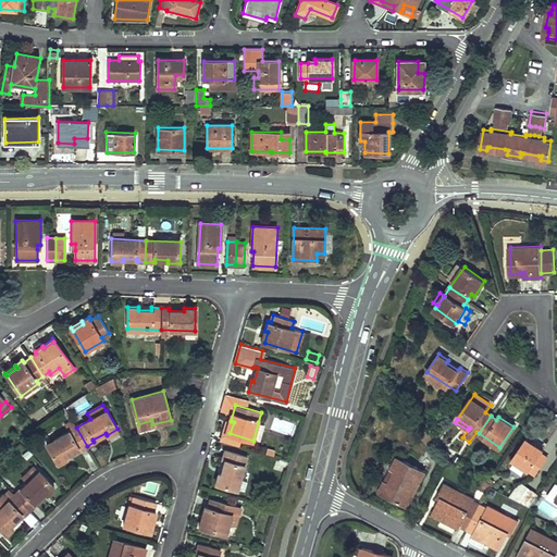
[(87,446),(76,428),(72,420),(65,424),(70,431),(47,444),(58,463),(66,458),(65,456),(77,449),(78,452),(87,446)]
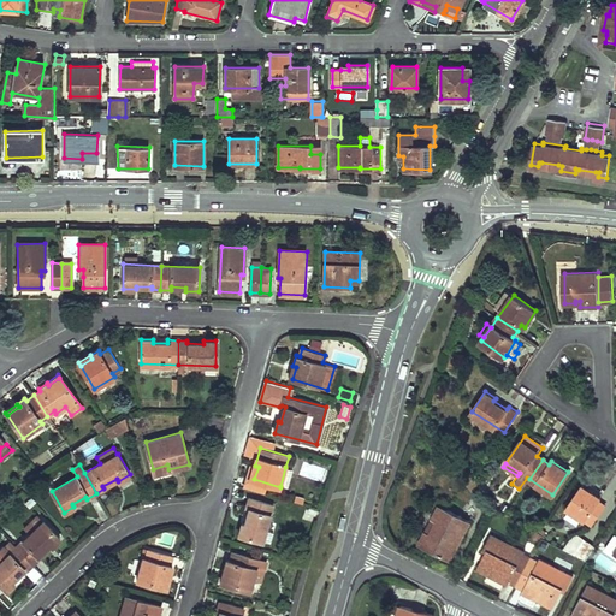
[(294,469),(285,467),(280,486),(288,489),(294,469)]
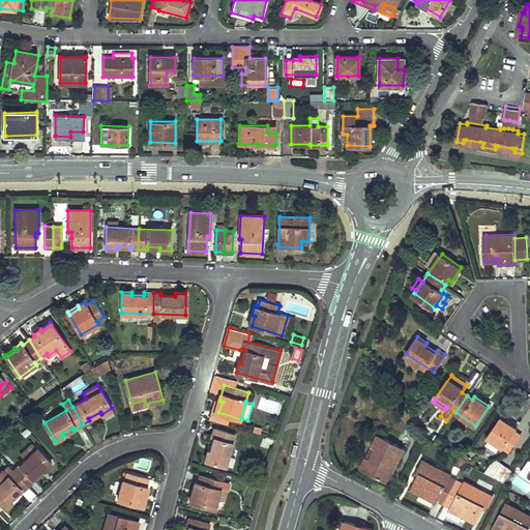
[(405,409),(400,414),(412,430),(418,424),(405,409)]
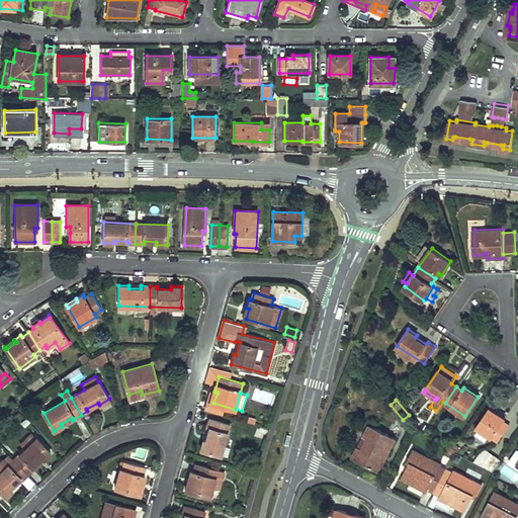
[(500,414),(491,407),(478,426),(498,441),(509,426),(503,422),(504,420),(498,416),(500,414)]
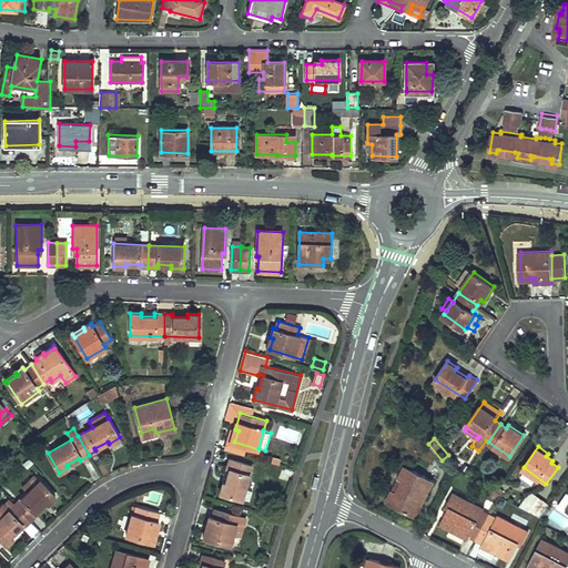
[(27,458),(22,463),(28,467),(32,463),(27,458)]
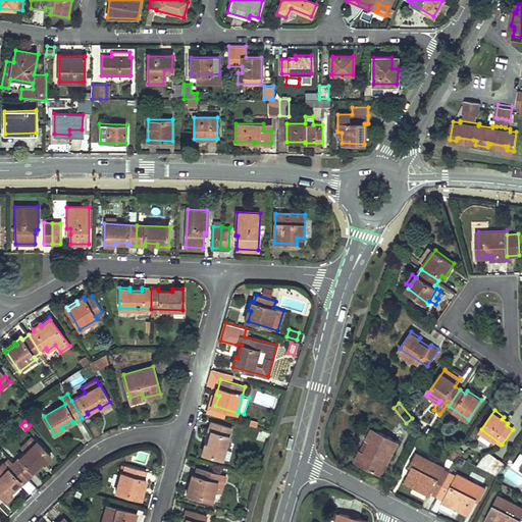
[(231,428),(211,422),(209,430),(211,431),(207,444),(205,442),(203,453),(222,459),(223,459),(225,449),(231,428)]
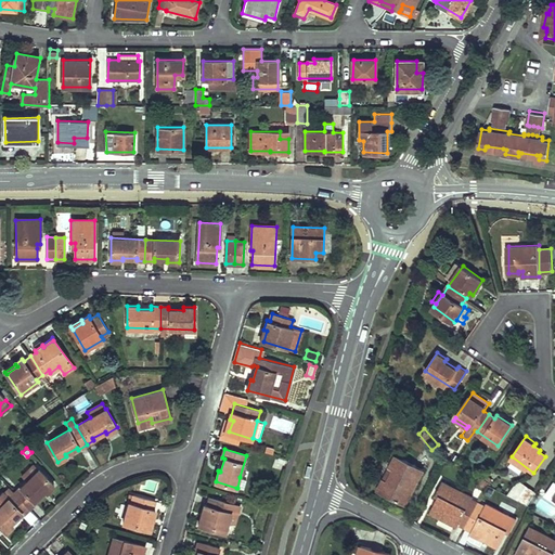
[(388,454),(382,466),(389,470),(391,467),(396,469),(400,473),(394,485),(389,482),(385,479),(378,491),(405,505),(412,493),(408,491),(410,487),(414,489),(424,472),(388,454)]
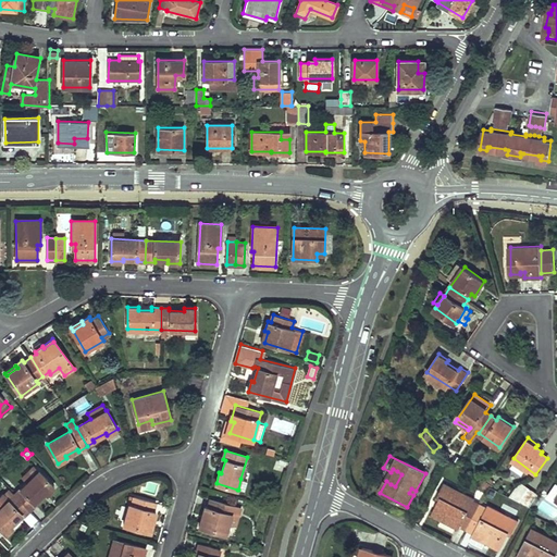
[(46,495),(53,487),(33,467),(25,474),(29,479),(14,494),(31,510),(36,505),(33,503),(44,493),(46,495)]
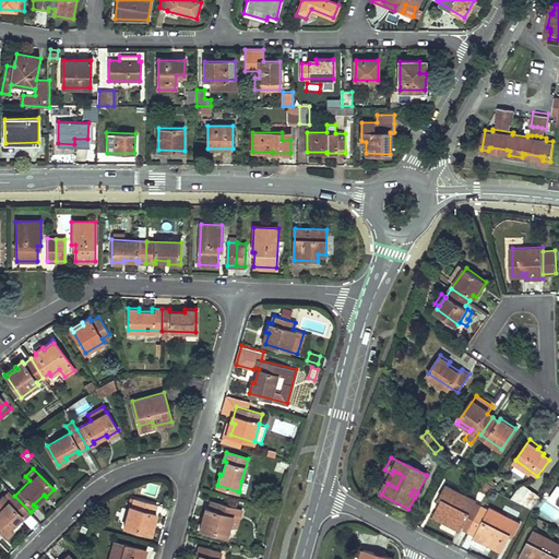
[(403,476),(399,473),(392,486),(396,488),(403,476)]
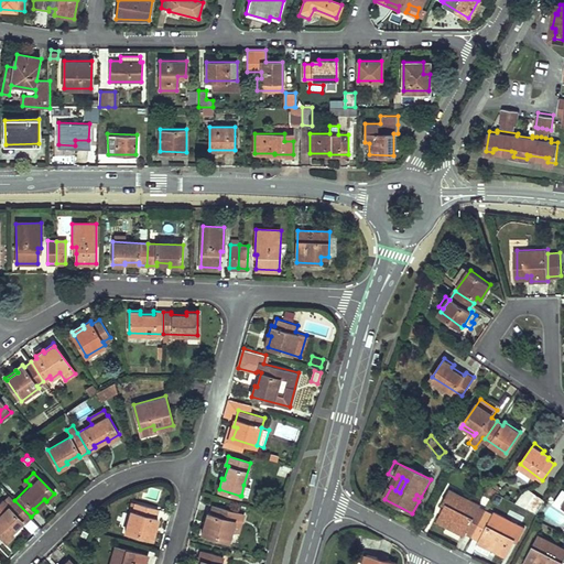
[(251,487),(243,485),(241,496),(248,497),(251,487)]
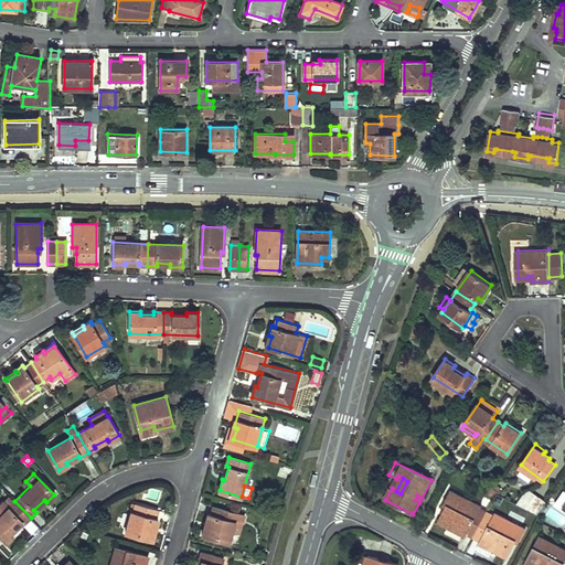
[(149,488),(146,498),(155,500),(158,491),(149,488)]
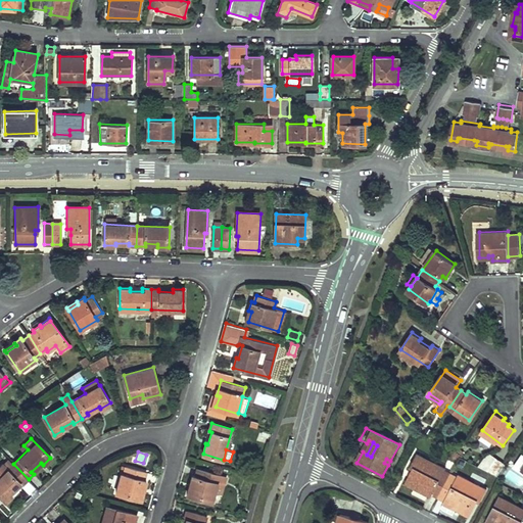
[(446,468),(419,454),(413,465),(417,468),(415,471),(414,470),(408,483),(416,487),(429,494),(433,496),(434,493),(440,496),(452,474),(445,470),(446,468)]
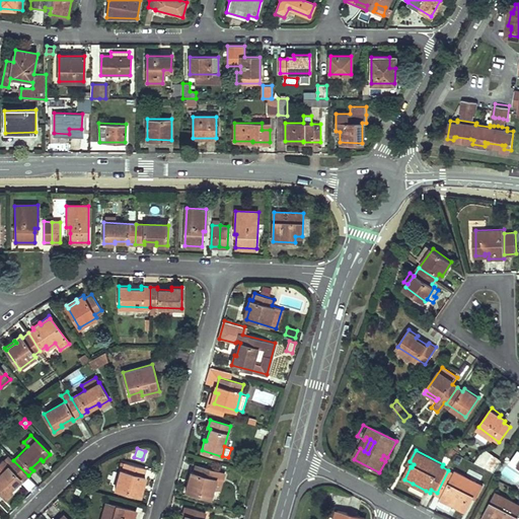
[(488,451),(480,455),(475,463),(494,472),(502,461),(488,451)]
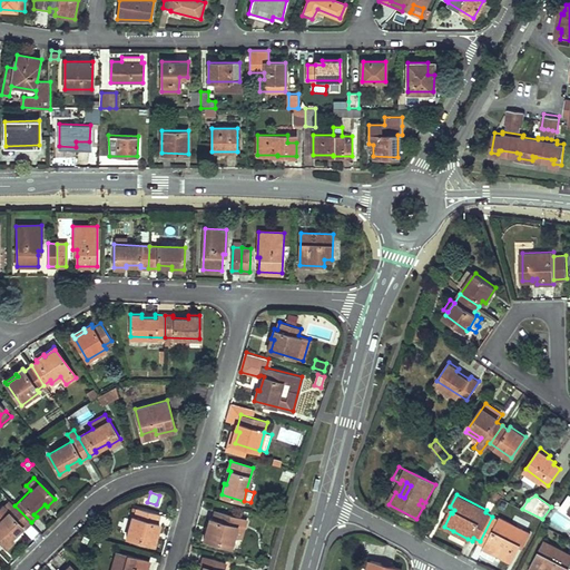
[(45,504),(33,514),(37,517),(47,507),(45,504)]
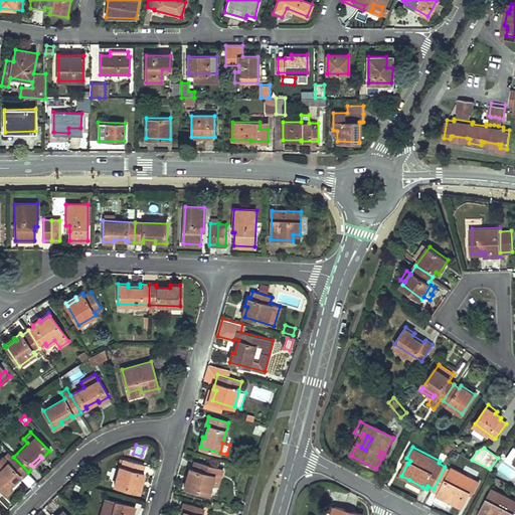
[(13,457),(0,469),(0,489),(5,494),(12,487),(10,485),(19,475),(22,478),(28,472),(13,457)]
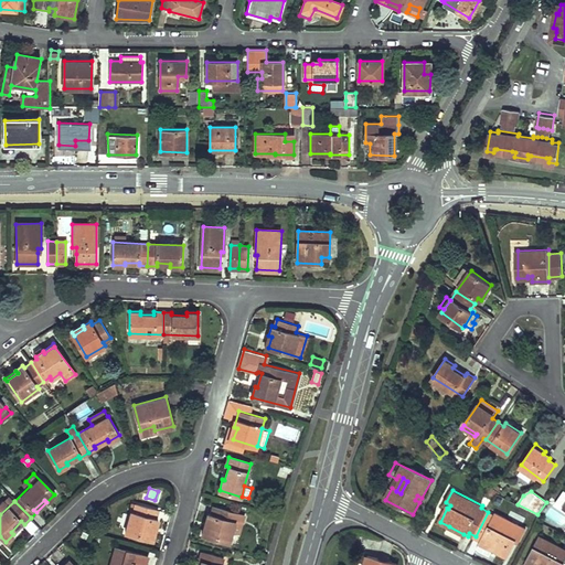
[(156,509),(134,503),(127,533),(149,537),(151,524),(156,525),(158,518),(155,516),(156,509)]
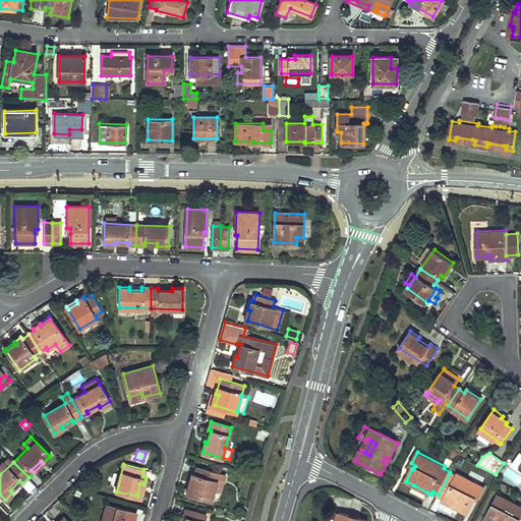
[(217,473),(197,467),(196,473),(192,472),(190,481),(193,482),(190,494),(212,500),(214,490),(217,481),(223,483),(226,475),(217,473)]
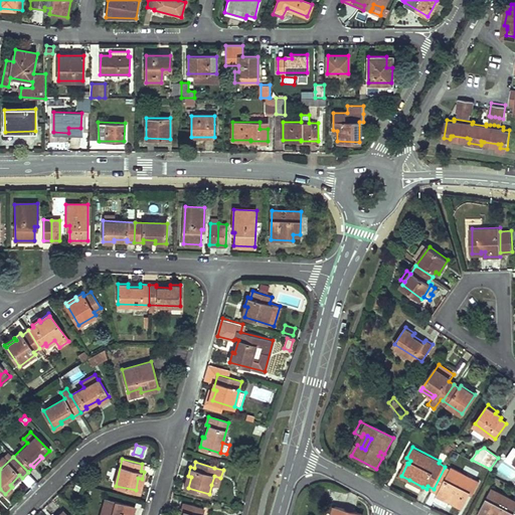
[(514,470),(501,463),(497,472),(513,479),(514,474),(514,470)]
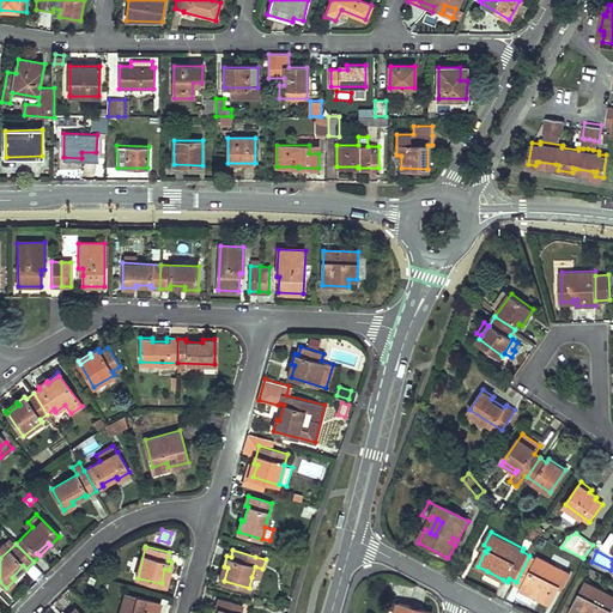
[(538,560),(529,556),(516,582),(523,586),(521,589),(550,604),(558,590),(556,589),(558,584),(560,586),(563,587),(571,572),(539,557),(538,560)]
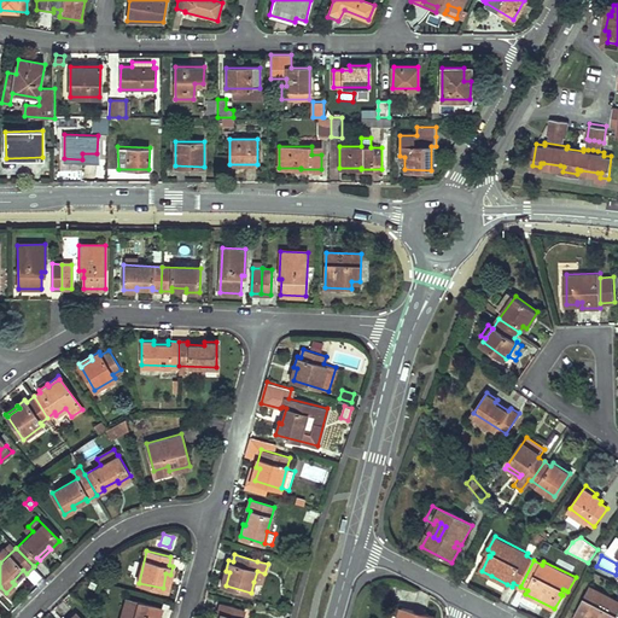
[(262,584),(264,573),(257,571),(254,582),(262,584)]
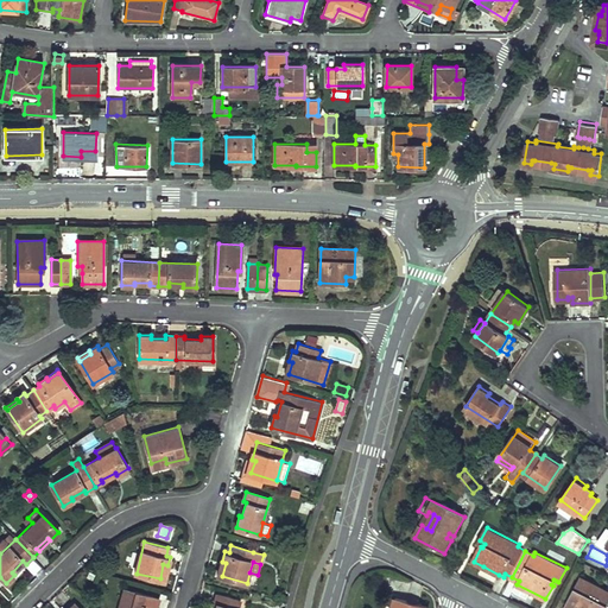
[(499,575),(483,567),(480,572),(496,581),(499,575)]
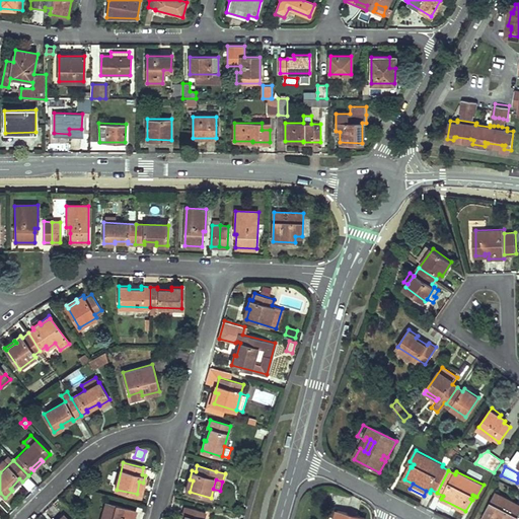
[(515,518),(518,514),(518,503),(497,493),(483,518),(515,518)]
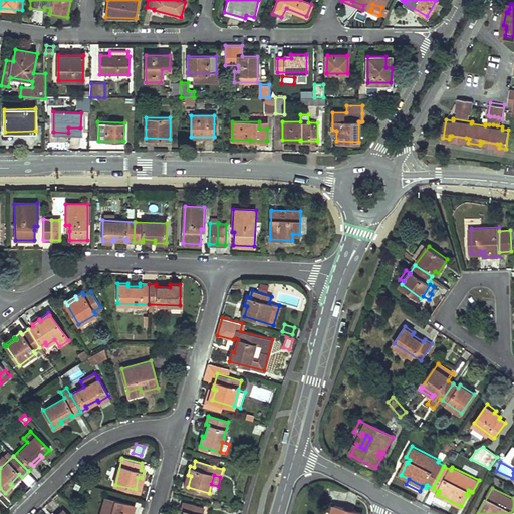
[(132,513),(136,505),(106,496),(100,513),(132,513)]
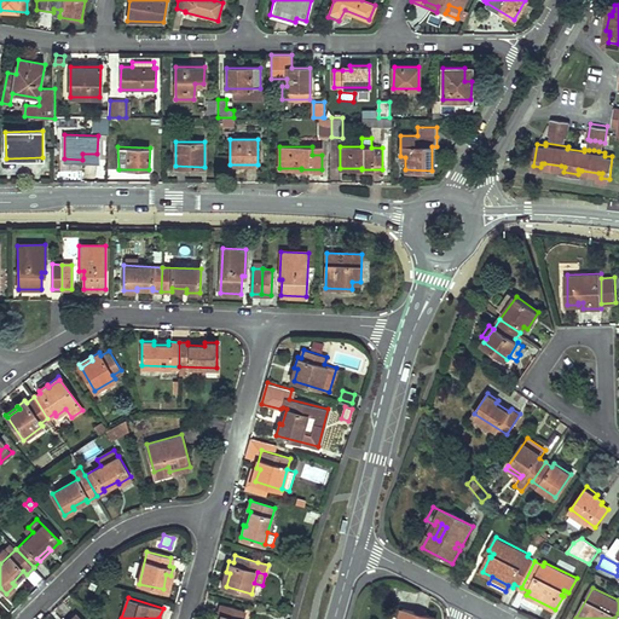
[(242,618),(246,612),(221,605),(219,614),(221,615),(220,618),(242,618)]
